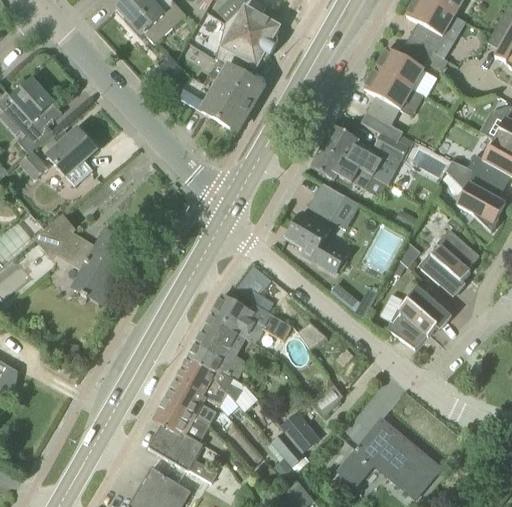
[(154,43),(169,29),(185,14),(172,0),(124,0),(117,6),(142,33),(143,31),(154,43)]
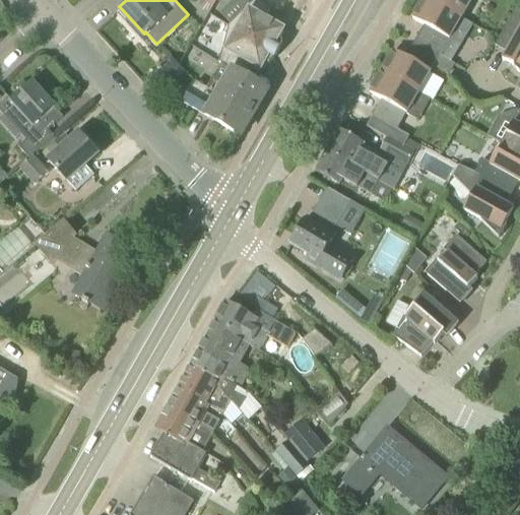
[(229,21),(229,22),(278,50),(281,44),(280,44),(282,38),(279,36),(284,26),(264,15),(270,4),(263,0),(250,0),(229,21)]
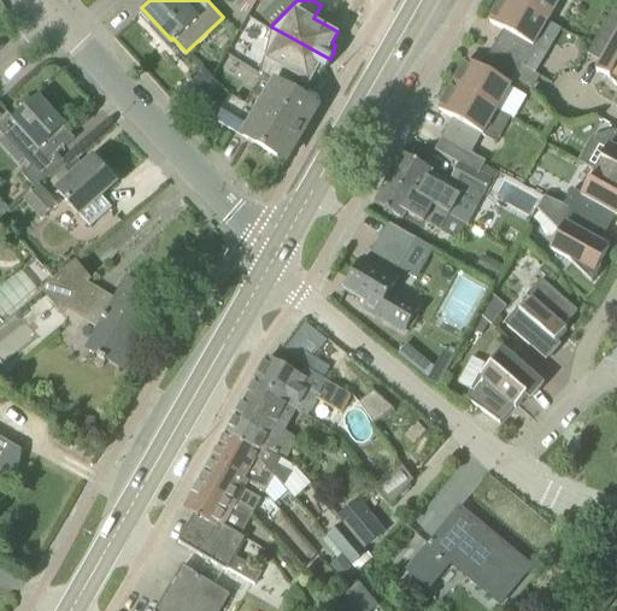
[(533,42),(547,18),(516,0),(498,0),(489,17),(504,25),(492,45),(522,60),(533,42)]
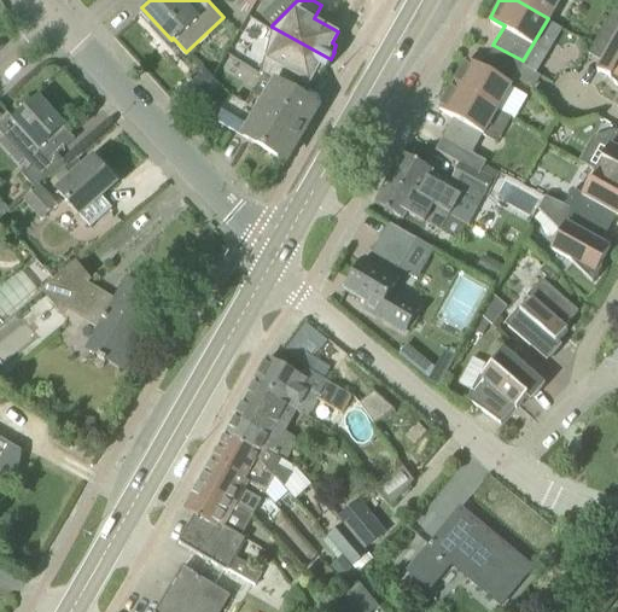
[(517,0),(548,18),(558,0),(517,0)]
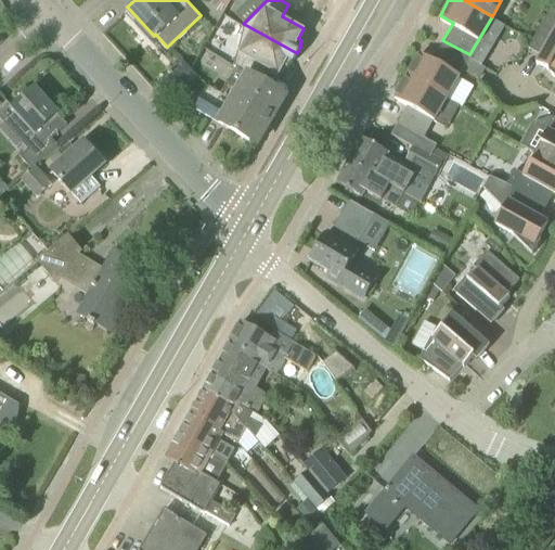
[(554,73),(554,5),(552,3),(528,45),(541,52),(536,61),(549,67),(552,72),(554,73)]
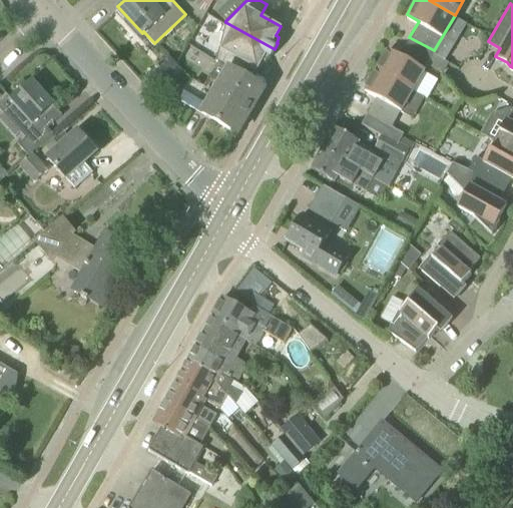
[(229,65),(242,73),(247,64),(248,62),(258,67),(263,58),(266,60),(270,55),(271,55),(275,49),(225,22),(216,58),(229,65)]
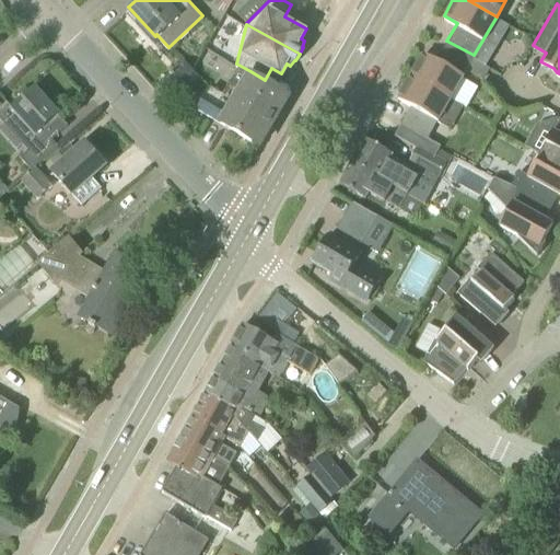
[(463,73),(466,68),(483,76),(490,65),(474,55),(446,41),(436,58),(424,50),(411,73),(451,96),(464,73),(463,73)]
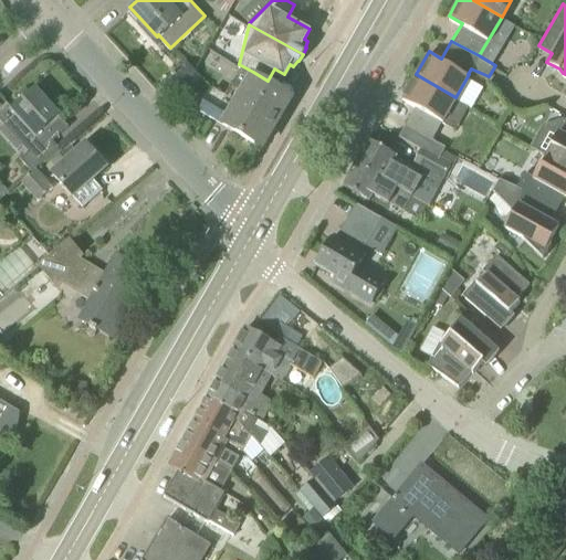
[(159,82),(163,85),(171,95),(198,72),(187,59),(159,82)]
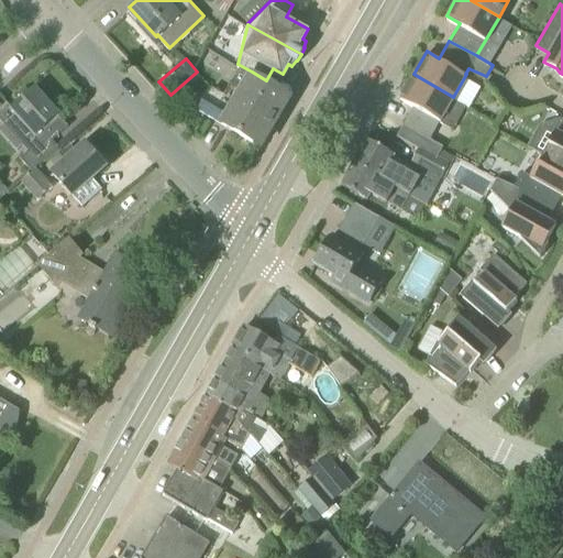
[(224,91),(242,101),(261,111),(263,108),(277,116),(289,94),(266,80),(252,72),(243,87),(231,80),(224,91)]
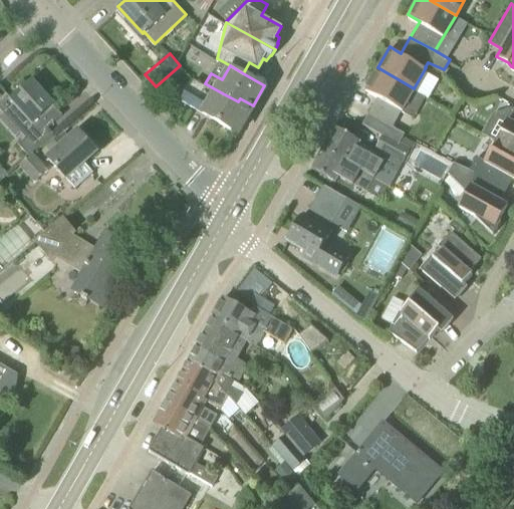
[(402,108),(414,115),(426,94),(414,88),(377,67),(365,88),(377,94),(368,110),(393,124),(402,108)]
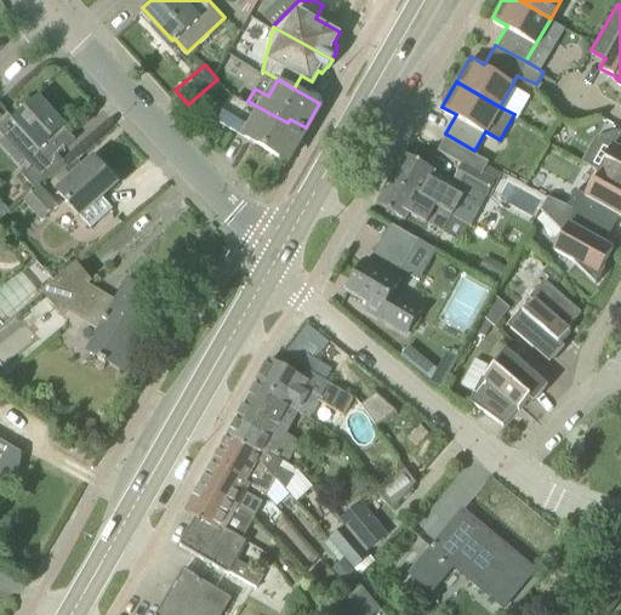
[(10,112),(0,120),(0,129),(16,146),(28,158),(46,141),(58,153),(77,136),(39,95),(15,117),(10,112)]
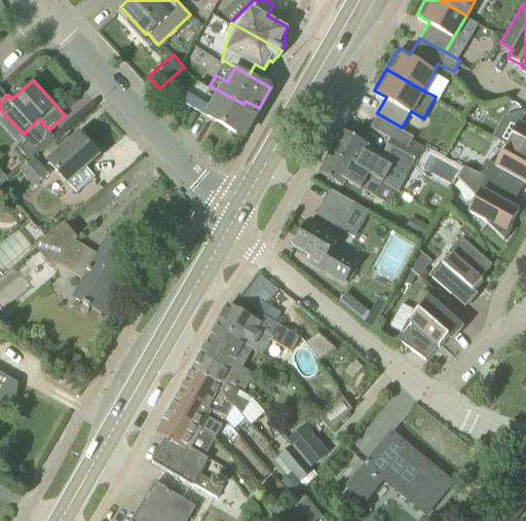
[(198,80),(192,90),(186,100),(243,134),(259,108),(246,101),(243,104),(226,95),(210,85),(210,86),(198,80)]
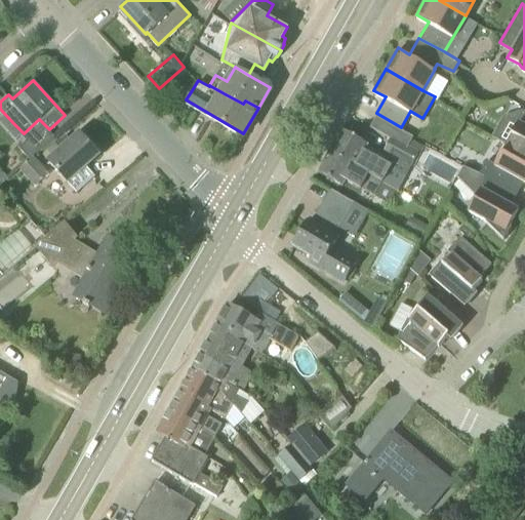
[(524,108),(523,107),(516,120),(518,121),(507,142),(524,152),(524,108)]
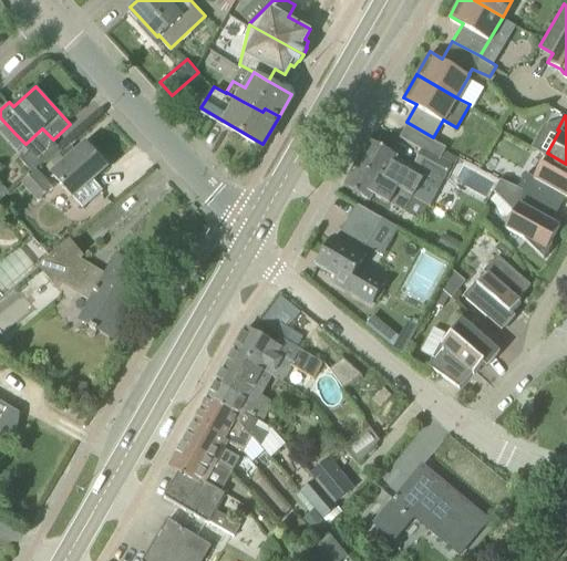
[(415,158),(409,170),(392,160),(398,153),(370,137),(357,162),(410,191),(430,203),(444,175),(415,158)]
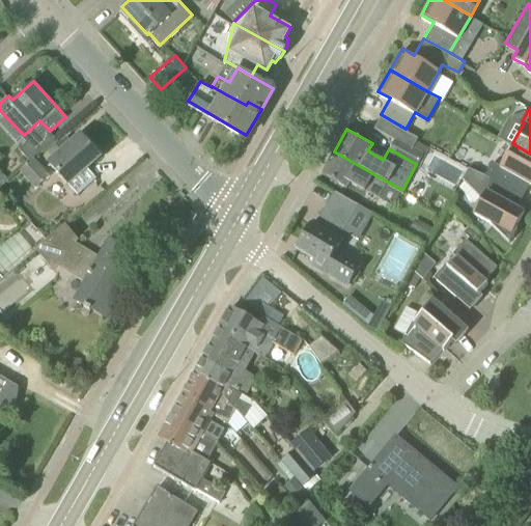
[(56,156),(50,162),(76,191),(93,175),(85,166),(99,154),(81,133),(68,144),(64,139),(51,150),(52,151),(56,156)]
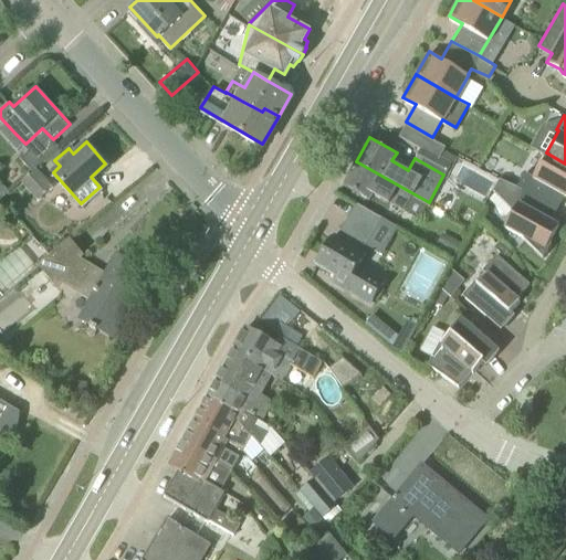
[(421,145),(415,158),(443,175),(451,160),(421,145)]
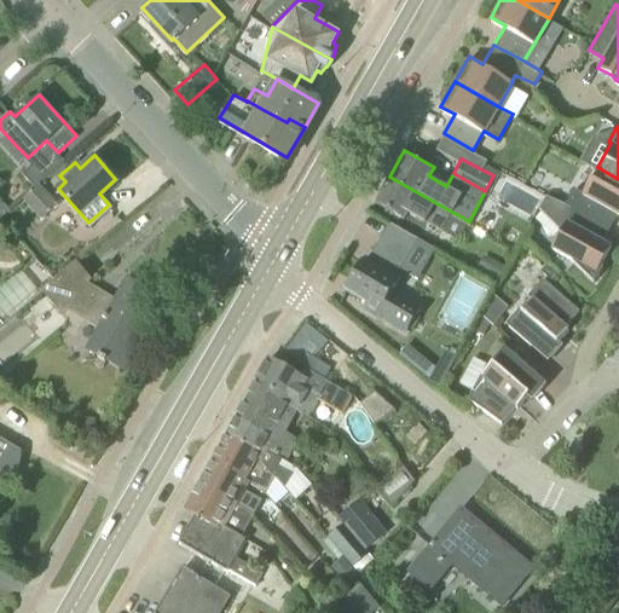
[(618,179),(597,167),(584,191),(574,185),(566,201),(609,226),(618,212),(618,179)]
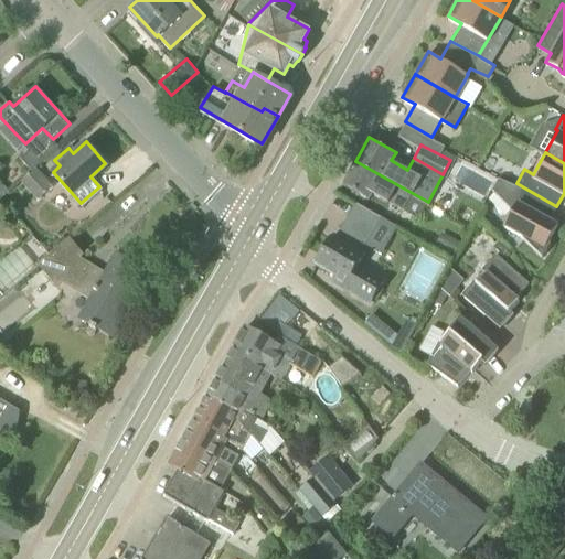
[(355,161),(342,182),(369,197),(372,191),(388,201),(388,200),(401,206),(408,191),(355,161)]
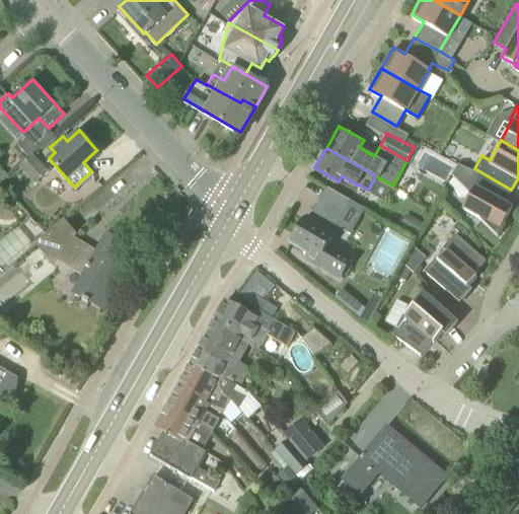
[(34,181),(49,168),(44,162),(33,151),(28,156),(19,164),(34,181)]
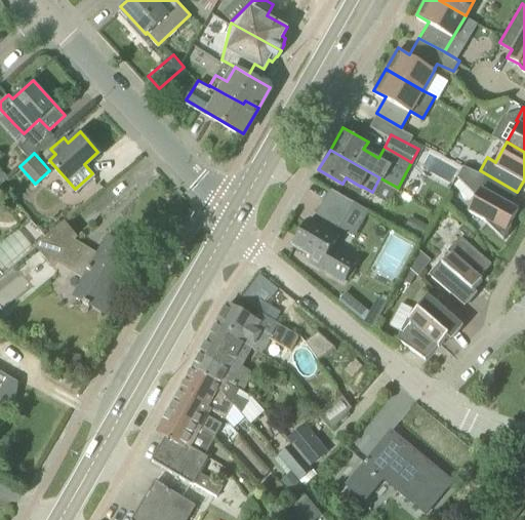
[(519,208),(511,203),(517,192),(480,170),(479,171),(463,164),(457,174),(477,194),(469,208),(483,216),(503,237),(505,236),(507,234),(509,231),(510,229),(511,225),(512,220),(519,208)]
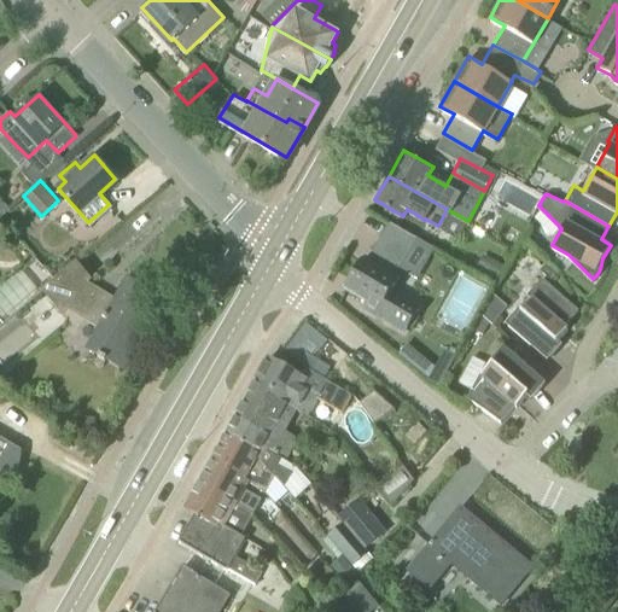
[(0,214),(0,215),(10,207),(4,200),(0,199),(0,214)]
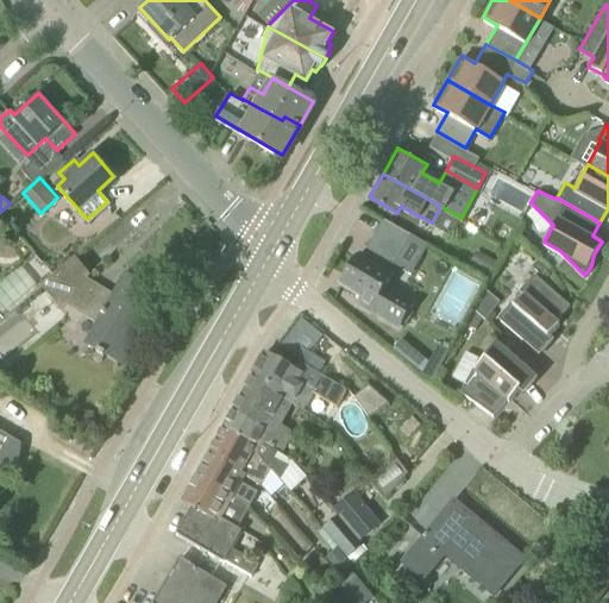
[(391,274),(389,272),(413,233),(385,218),(363,257),(356,253),(340,282),(360,294),(357,300),(400,325),(414,300),(385,284),(391,274)]
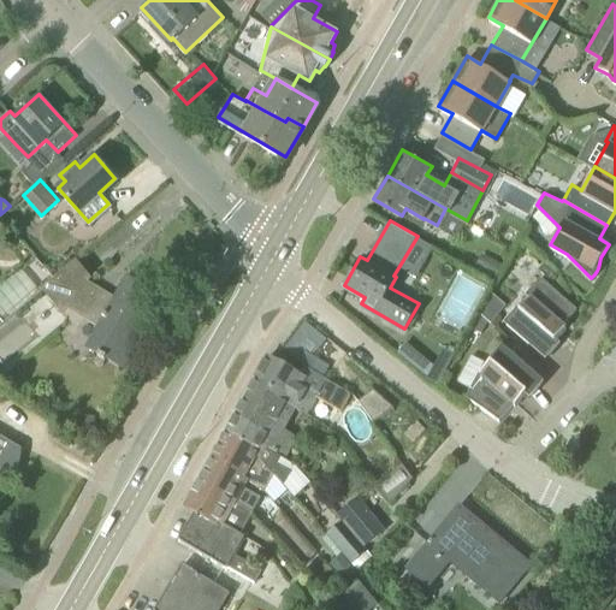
[(495,274),(502,260),(483,250),(474,265),(495,274)]
